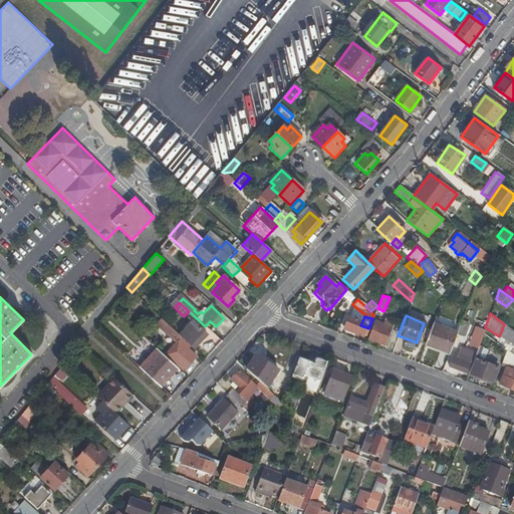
[(343,318),(340,328),(362,337),(366,327),(360,325),(357,324),(343,318)]
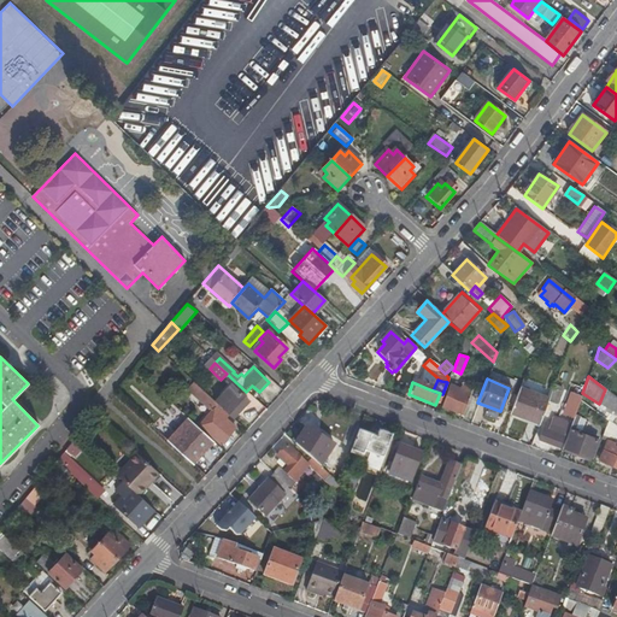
[(451,385),(442,406),(460,413),(470,386),(462,382),(460,387),(451,385)]
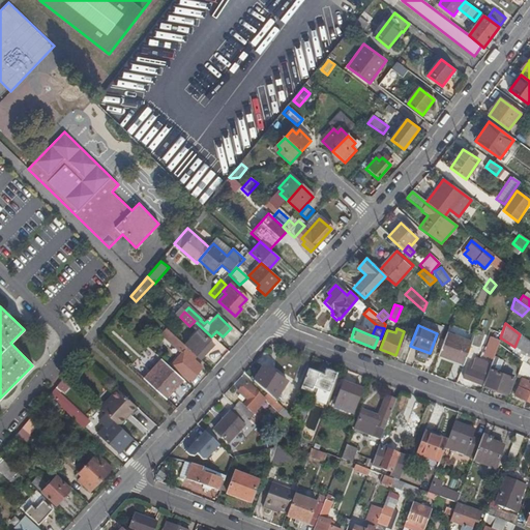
[(166,329),(160,335),(182,354),(172,364),(189,381),(202,369),(193,360),(196,357),(190,352),(166,329)]
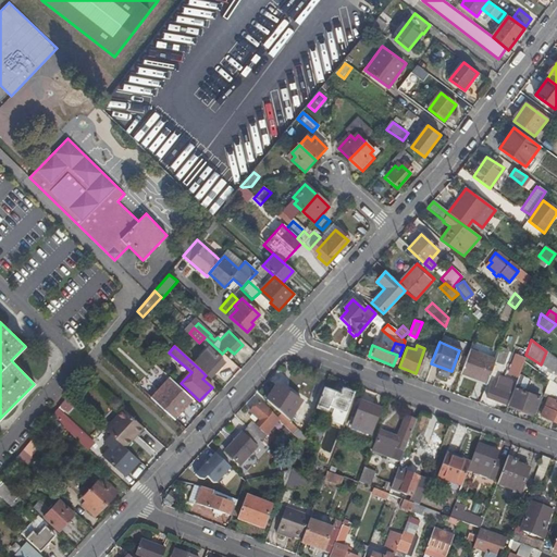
[(224,361),(208,347),(199,356),(203,360),(198,366),(201,369),(200,370),(206,375),(208,378),(212,373),(214,375),(222,368),(220,366),(224,361)]
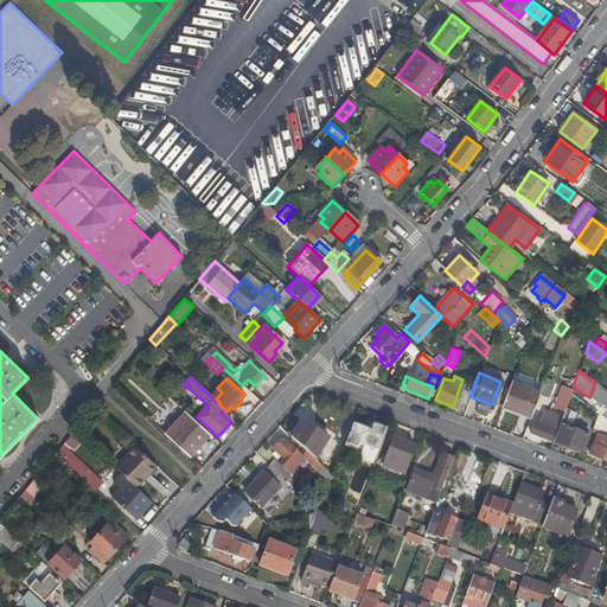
[(554,381),(544,378),(538,393),(537,394),(547,398),(554,381)]
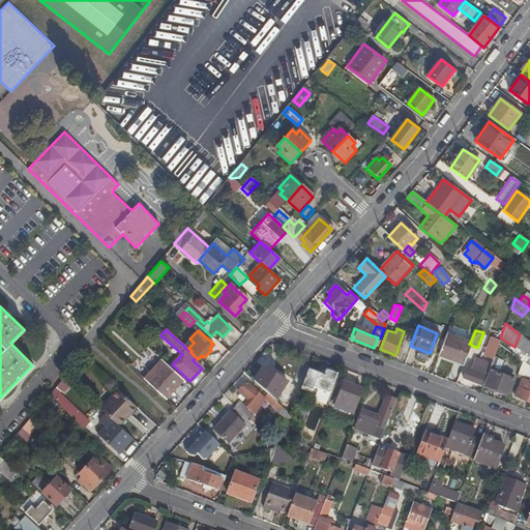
[(445,334),(437,355),(462,364),(469,344),(470,343),(445,334)]
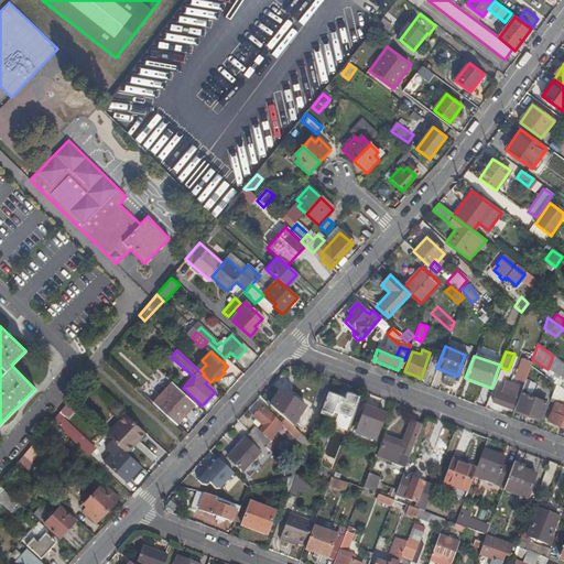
[(563,364),(553,356),(548,369),(545,375),(556,379),(557,376),(563,364)]
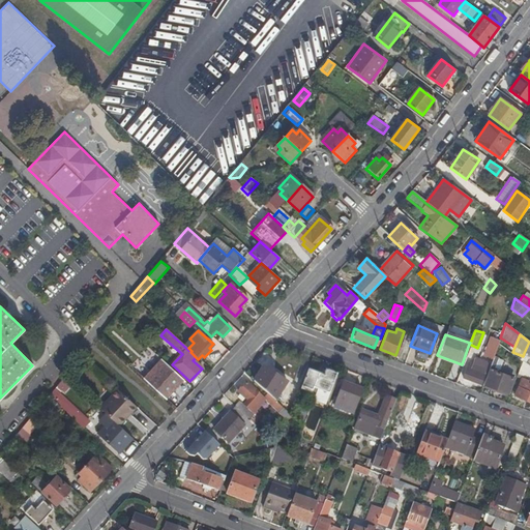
[(499,341),(490,337),(484,353),(493,356),(499,341)]
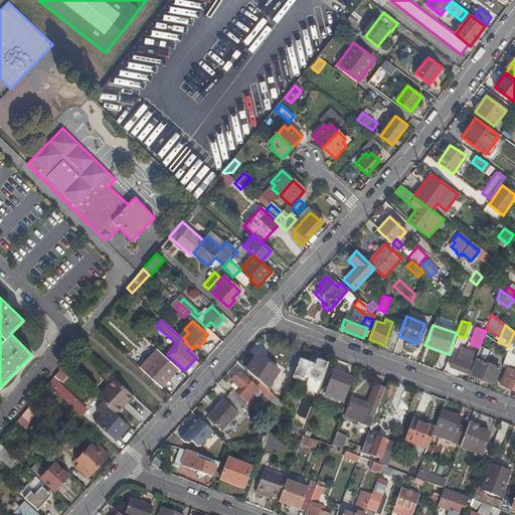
[(156,349),(140,368),(161,388),(177,369),(156,349)]
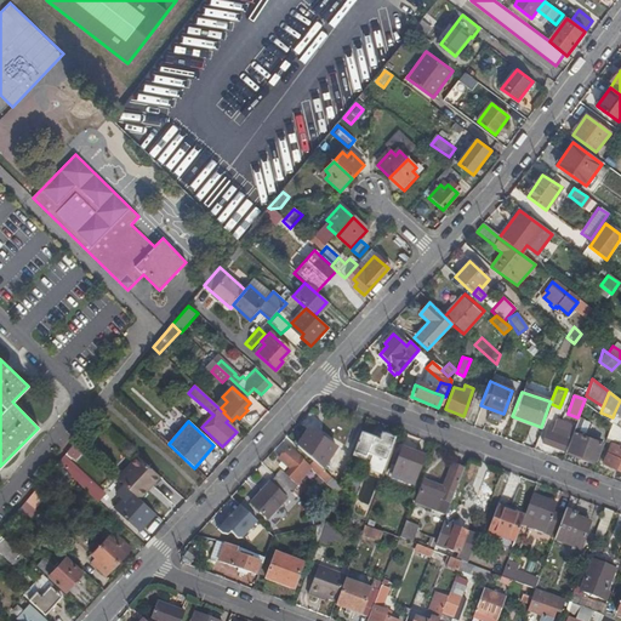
[(546,426),(540,440),(563,449),(570,431),(560,428),(559,432),(546,426)]
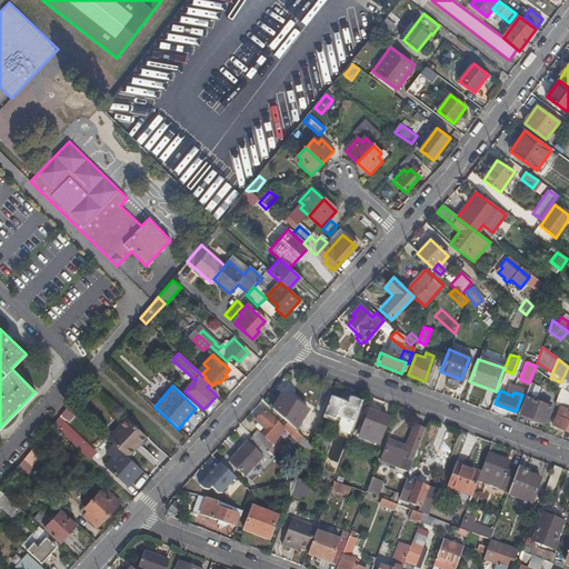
[(568,392),(558,390),(555,402),(568,406),(568,402),(568,392)]
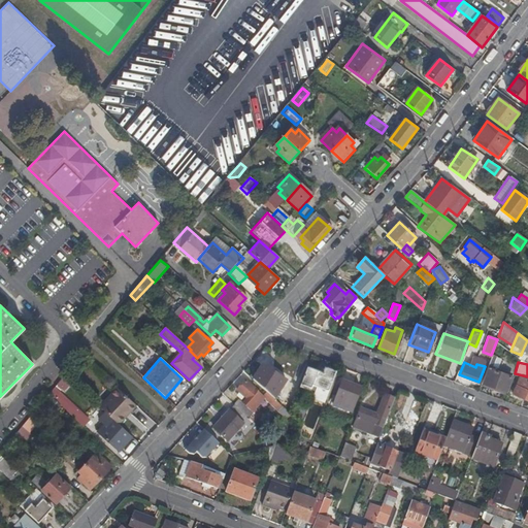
[(488,363),(481,383),(504,392),(510,375),(495,370),(496,366),(488,363)]
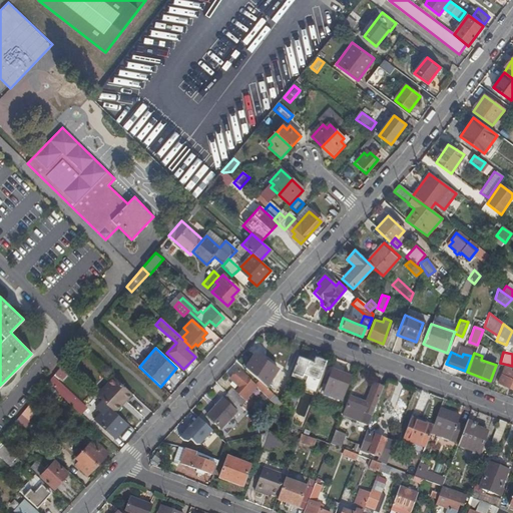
[(279,366),(251,356),(248,365),(255,368),(252,376),(258,381),(259,382),(262,374),(265,375),(266,372),(275,375),(279,366)]
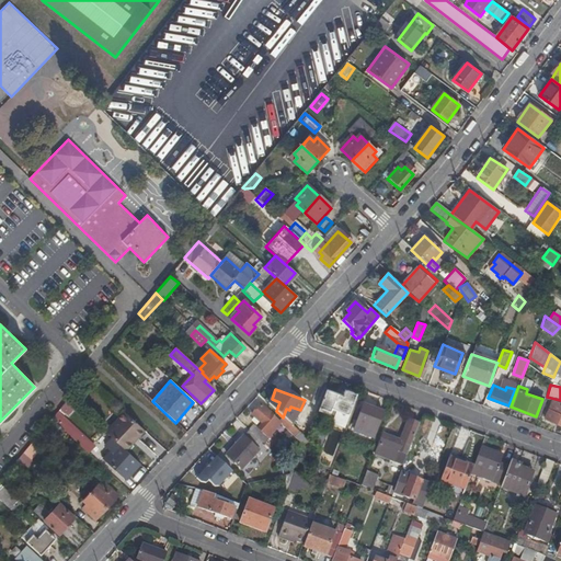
[(327,391),(321,403),(332,408),(331,411),(338,414),(334,423),(345,426),(356,398),(344,392),(342,398),(327,391)]
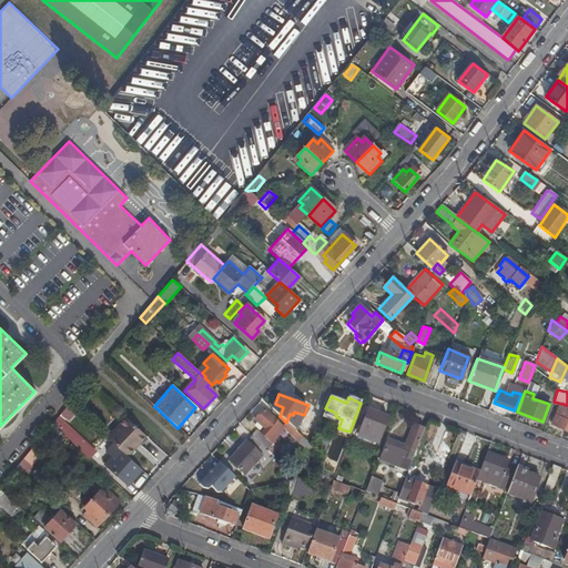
[(557,403),(549,423),(567,429),(567,411),(559,407),(560,405),(557,403)]
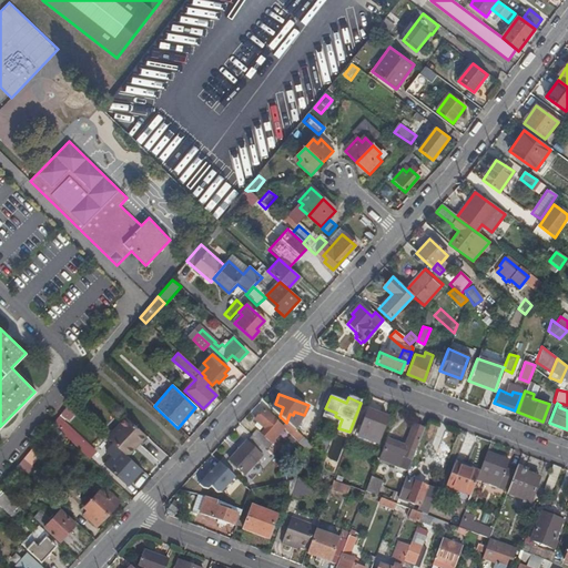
[(367,411),(361,426),(381,434),(387,417),(367,411)]
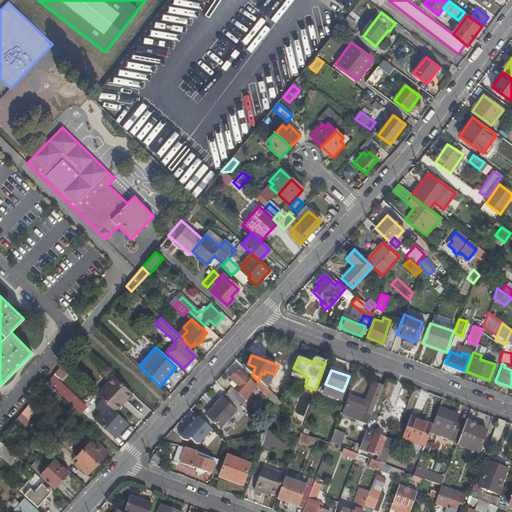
[(229,387),(225,392),(226,393),(237,403),(242,408),(245,404),(244,402),(246,400),(244,398),(249,393),(246,390),(251,384),(236,371),(229,379),(237,386),(233,391),(229,387)]
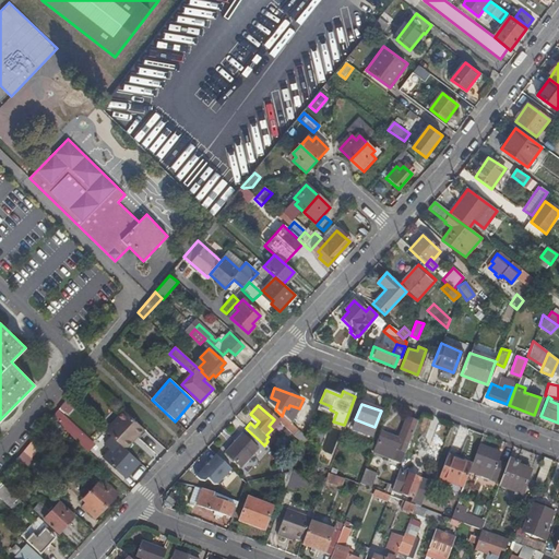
[(58,408),(50,418),(76,442),(82,437),(84,433),(58,408)]
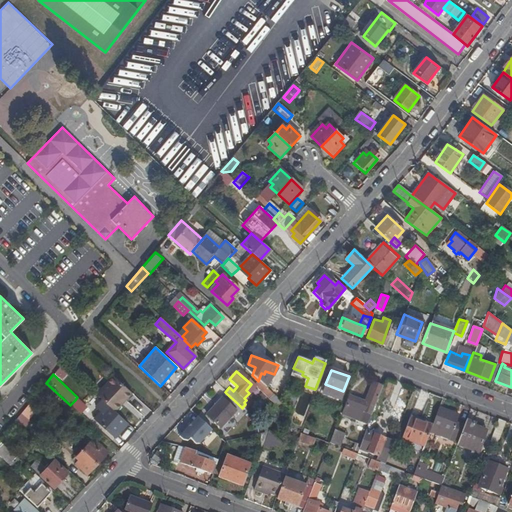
[(257,380),(252,385),(279,409),(283,404),(280,401),(258,381),(257,380)]
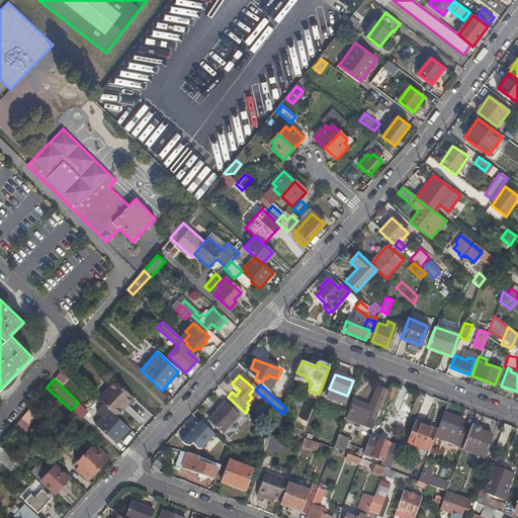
[(121,387),(104,406),(107,409),(122,423),(140,404),(121,387)]
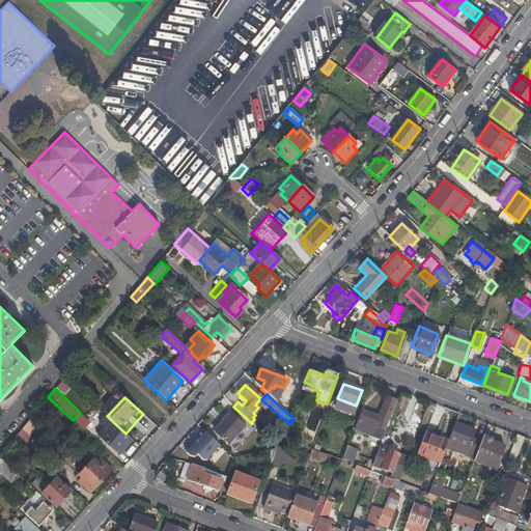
[(397,401),(388,398),(380,418),(362,411),(354,430),(382,442),(397,401)]
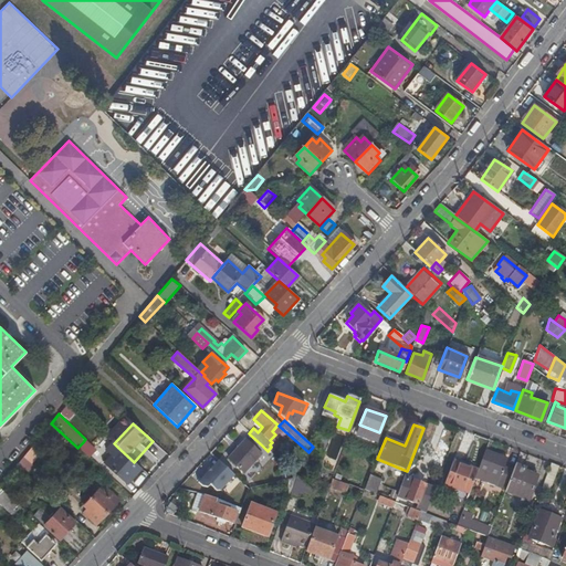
[(262,446),(250,435),(228,459),(243,472),(260,454),(257,451),(262,446)]
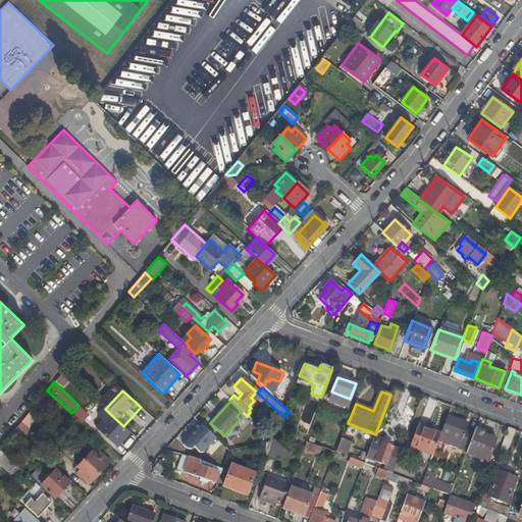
[(76,408),(71,413),(81,421),(86,416),(76,408)]
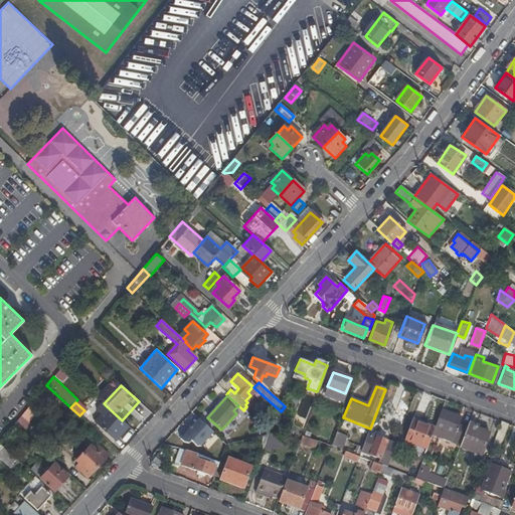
[(107,406),(95,419),(116,439),(127,424),(122,420),(107,406)]
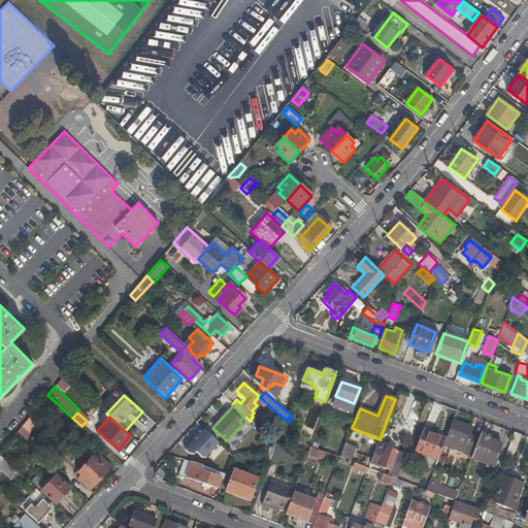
[(444,439),(443,442),(453,447),(463,450),(472,454),(477,440),(469,437),(472,429),(452,421),(444,439)]
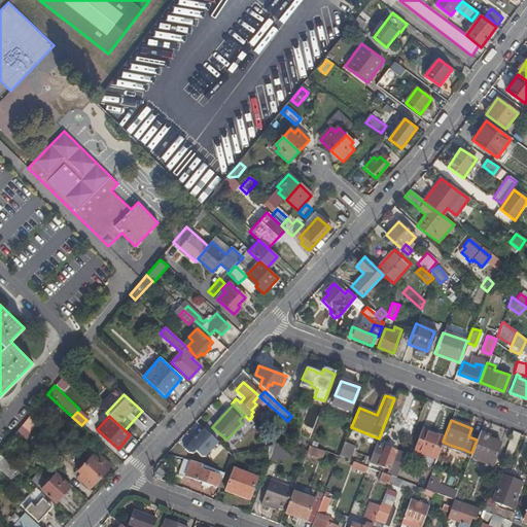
[(31,434),(21,426),(14,433),(24,442),(31,434)]
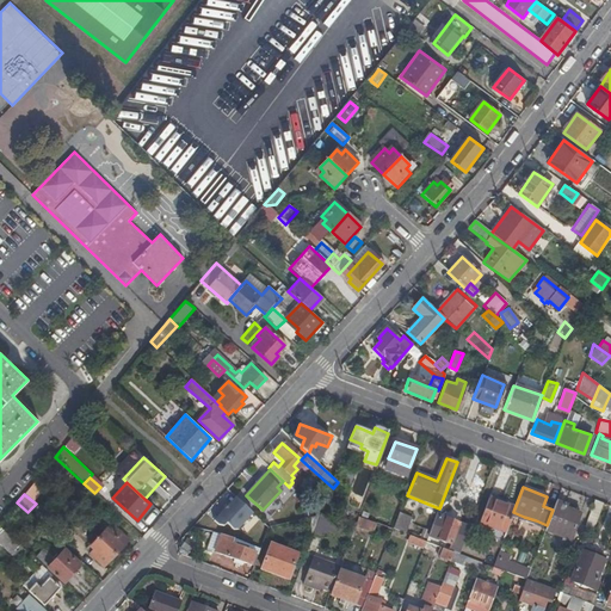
[(254,514),(235,497),(213,523),(217,528),(223,529),(227,525),(233,531),(239,531),(254,514)]
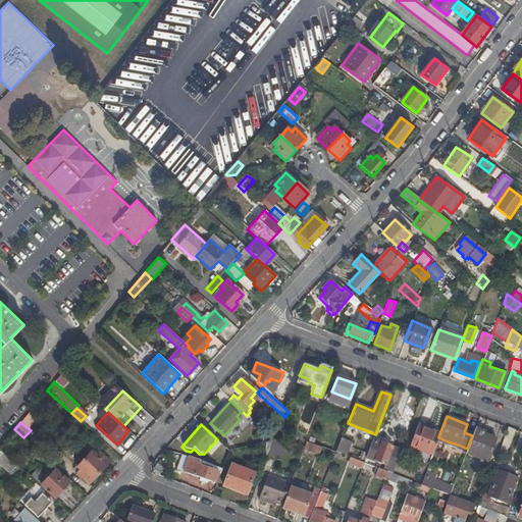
[(417,425),(409,446),(431,455),(438,437),(439,434),(417,425)]
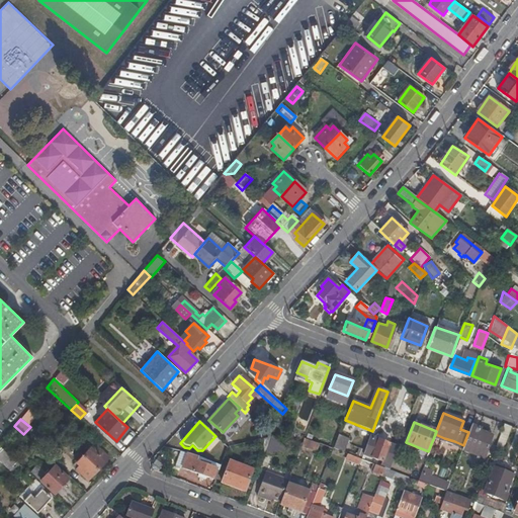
[(511,427),(504,424),(495,447),(502,450),(511,427)]
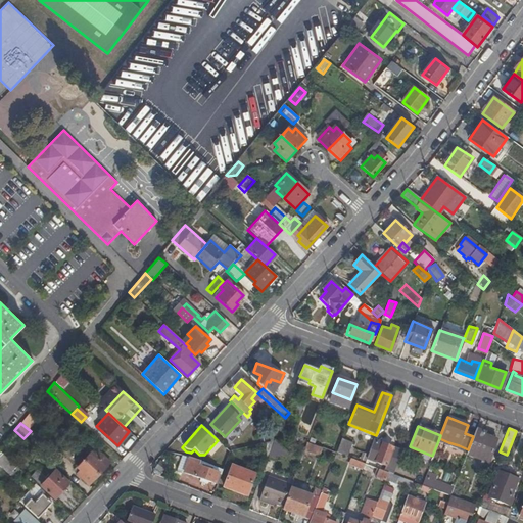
[(484,433),(475,430),(473,436),(468,449),(466,455),(484,462),(493,439),(483,435),(484,433)]
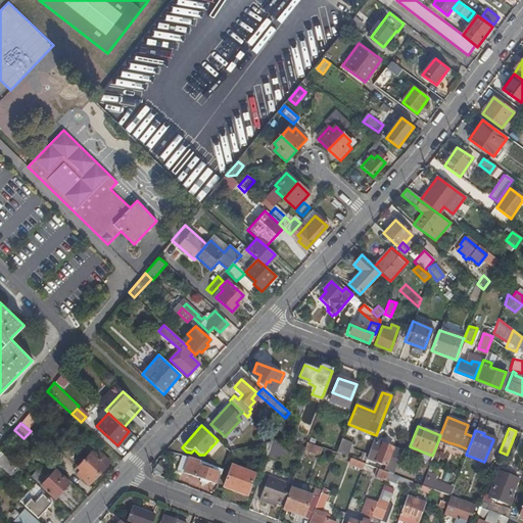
[(375,437),(367,457),(376,461),(376,462),(386,466),(384,471),(388,472),(393,475),(402,449),(375,437)]
